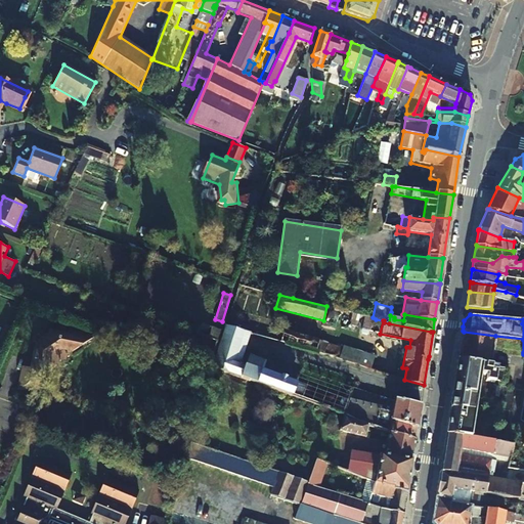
[(200,322),(197,333),(217,340),(220,330),(200,322)]
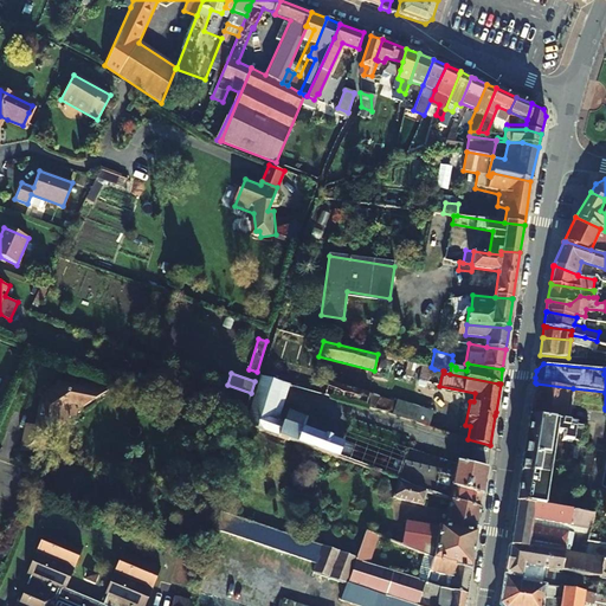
[(262,376),(260,375),(258,386),(281,393),(283,382),(262,376)]
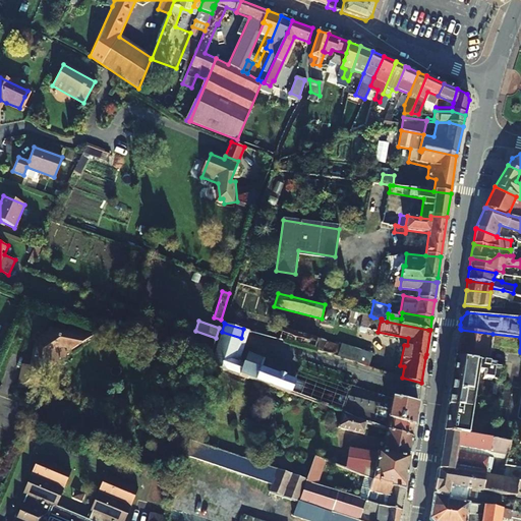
[(39,373),(52,364),(48,359),(49,352),(48,350),(56,344),(68,346),(71,349),(96,332),(80,330),(79,333),(49,327),(48,332),(46,332),(35,340),(33,349),(36,350),(33,364),(26,367),(23,366),(19,385),(36,387),(39,373)]
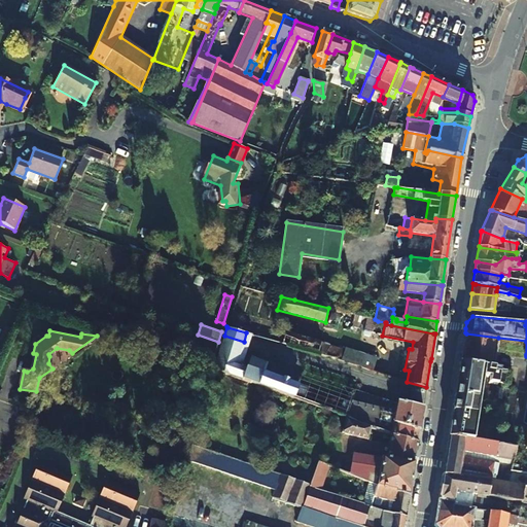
[(316,353),(318,354),(321,342),(287,330),(283,343),(299,348),(302,349),(316,353)]
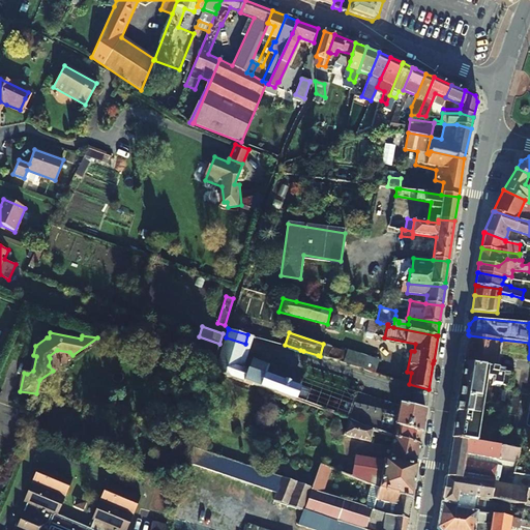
[(469,335),(468,334),(465,351),(466,351),(499,354),(501,340),(469,335)]
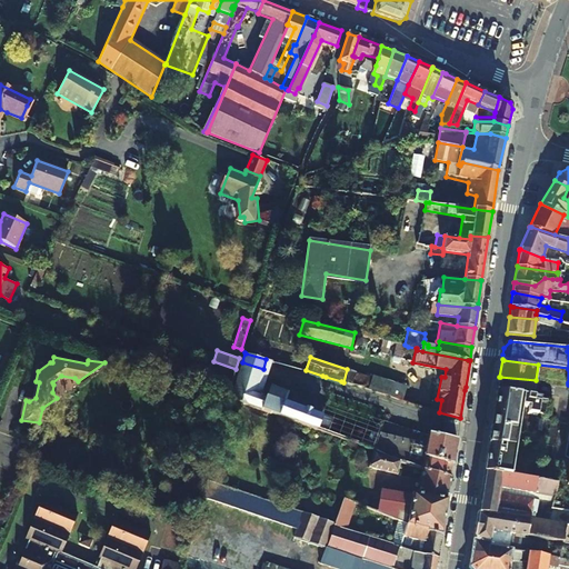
[(236,369),(213,361),(205,389),(228,397),(236,369)]
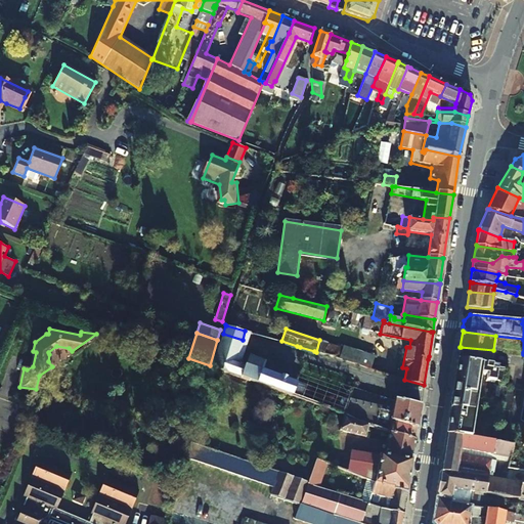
[(291,395),(296,382),(236,360),(243,340),(223,334),(212,367),(291,395)]
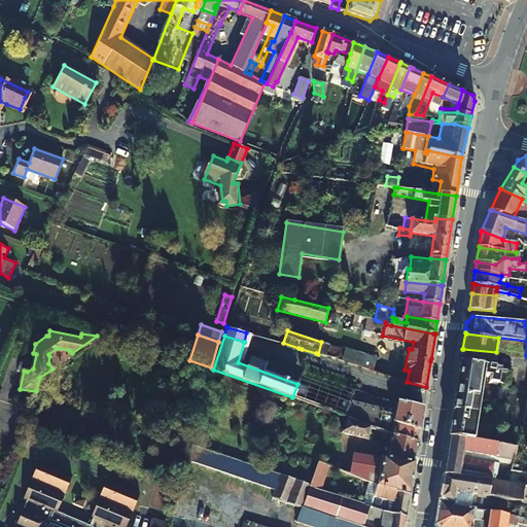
[(340,359),(372,371),(377,357),(345,346),(340,359)]
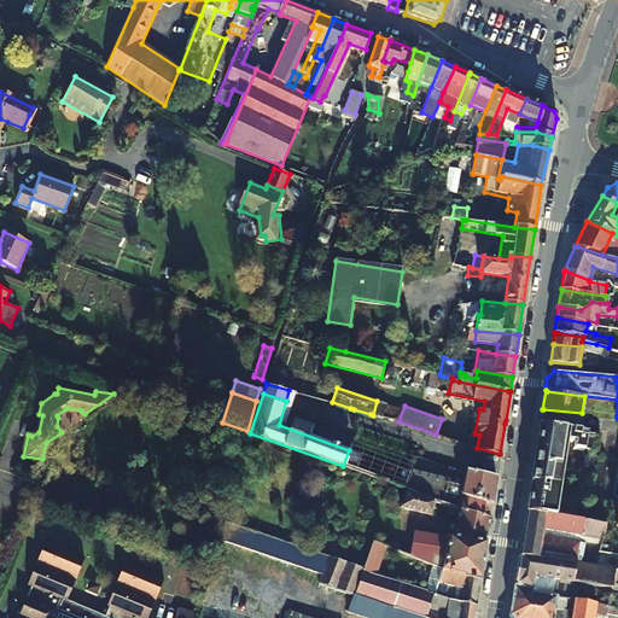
[(540,424),(578,430),(582,413),(543,409),(542,409),(540,423),(540,424)]
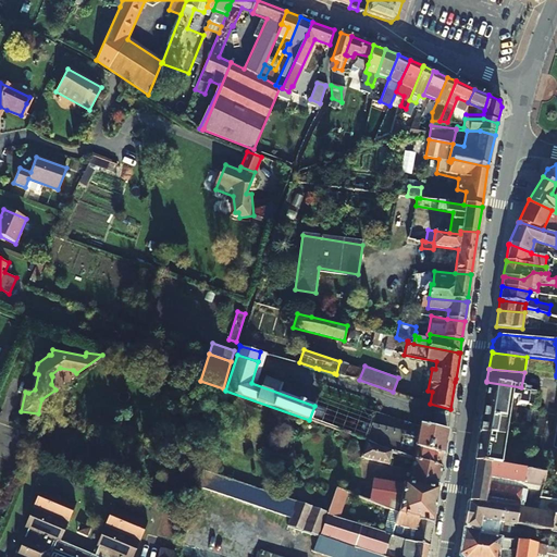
[(480,426),(474,461),(500,466),(510,397),(518,398),(517,404),(527,406),(527,404),(534,405),(536,391),(523,388),(523,387),(521,387),(486,382),(480,426)]
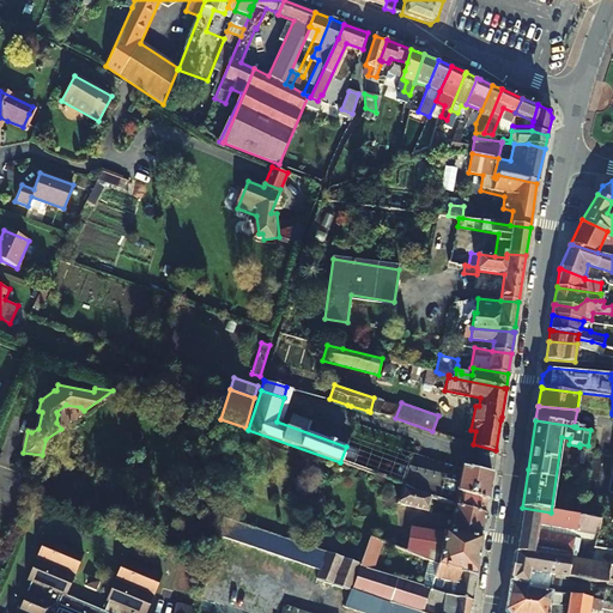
[(486,502),(487,502),(492,475),(461,467),(460,477),(447,474),(444,483),(406,469),(412,454),(352,432),(346,447),(340,462),(370,473),(398,484),(401,485),(431,497),(438,499),(443,490),(456,493),(486,502)]
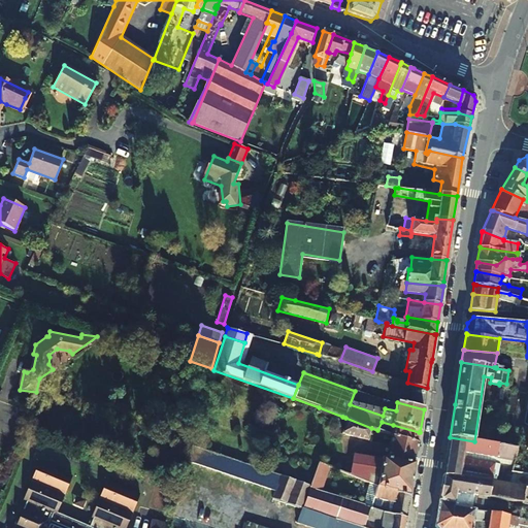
[(371,428),(345,418),(341,433),(368,440),(371,428)]
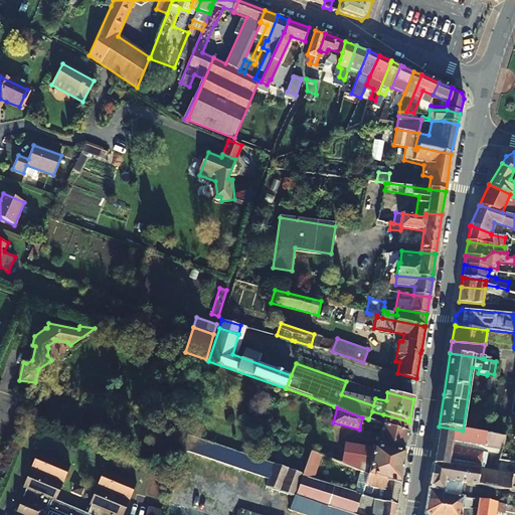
[(368,419),(382,424),(406,432),(407,433),(409,421),(408,421),(383,414),(372,411),(368,419)]
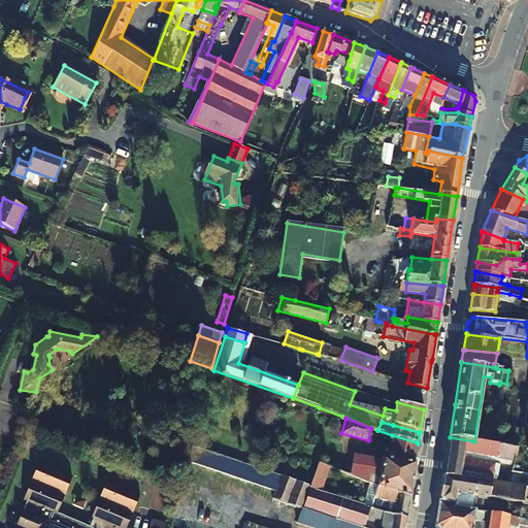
[(417,442),(392,435),(387,459),(382,458),(382,460),(353,456),(349,475),(376,487),(409,494),(411,484),(418,443),(417,442)]
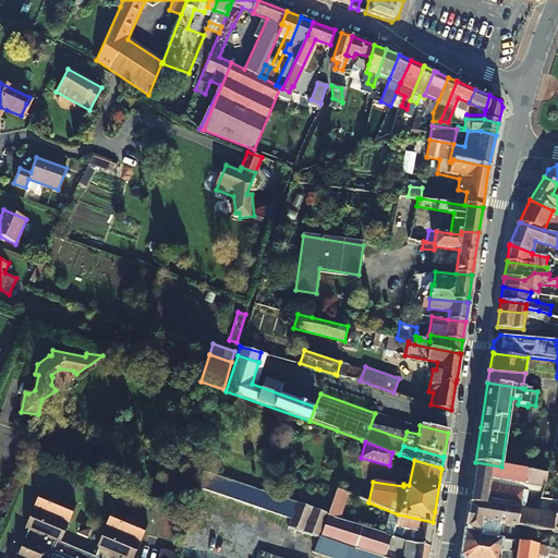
[(492,480),(524,485),(543,488),(545,473),(513,468),(501,466),(475,462),(474,469),(469,500),(520,510),(521,508),(523,489),(490,484),(492,480)]
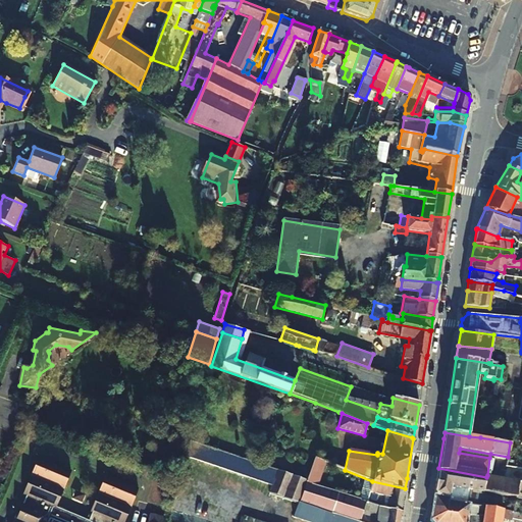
[(297,476),(191,439),(186,457),(272,485),(269,493),(298,503),(307,480),(297,476)]
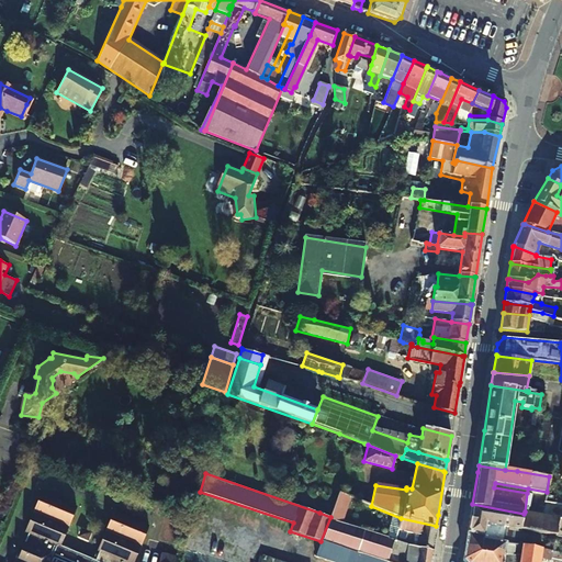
[(527,493),(528,489),(495,483),(494,487),(527,493)]
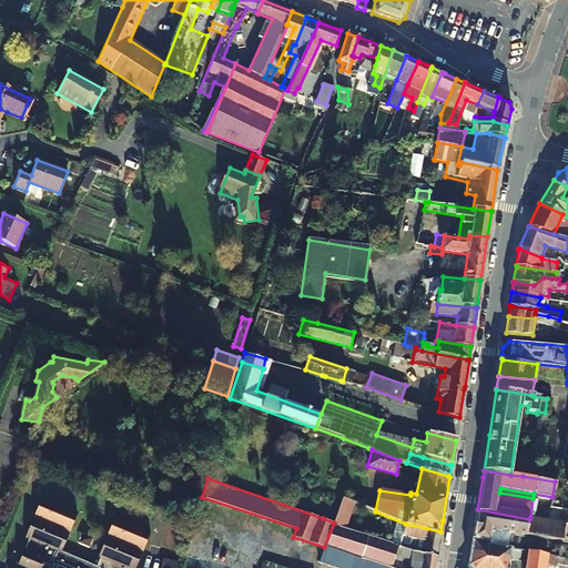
[(134,567),(150,530),(114,516),(98,556),(100,556),(95,565),(61,550),(77,513),(41,498),(24,536),(29,538),(16,567),(134,567)]
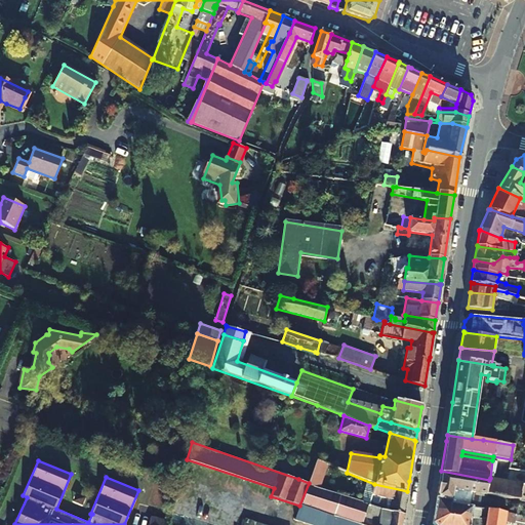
[(309,483),(320,486),(328,465),(317,460),(312,474),(309,483)]
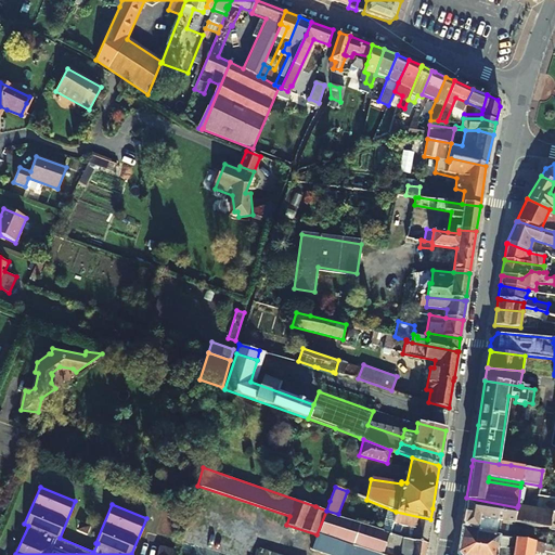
[(326,511),(330,501),(323,498),(319,498),(315,506),(326,511)]
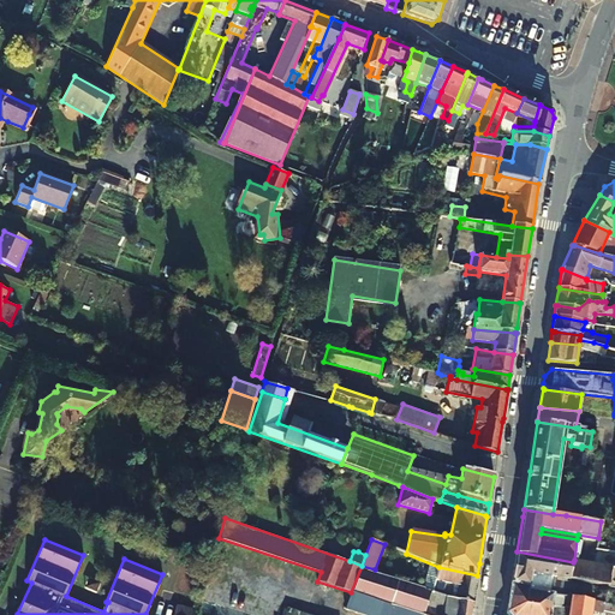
[(573,562),(517,551),(512,583),(513,583),(529,586),(529,590),(554,593),(572,597),(591,601),(599,603),(614,604),(614,597),(580,592),(580,590),(549,585),(550,577),(569,580),(573,562)]
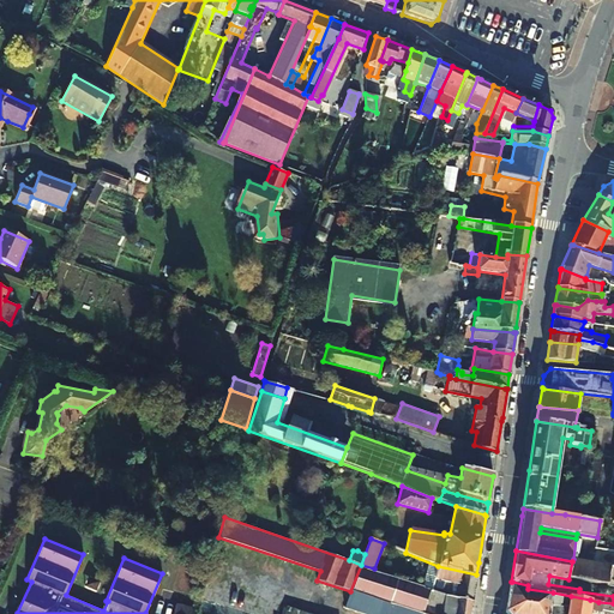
[(612,567),(613,567),(613,555),(596,553),(594,564),(573,559),(572,561),(569,579),(607,587),(612,567)]
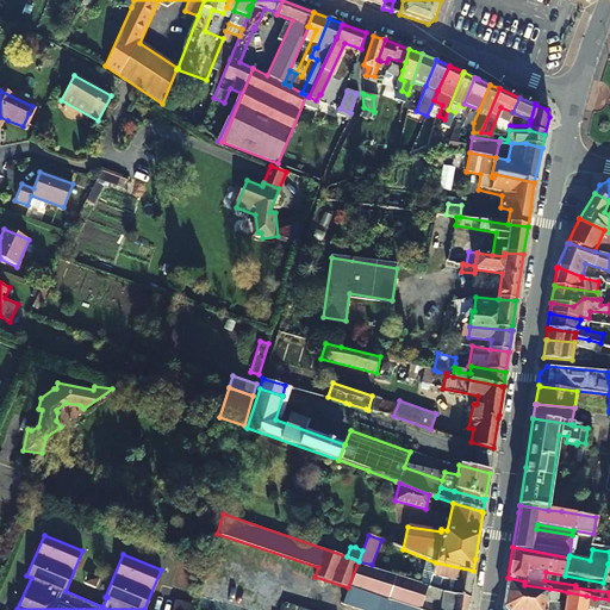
[(421,583),(372,565),(359,561),(348,587),(419,609),(429,586),(424,585),(421,583)]
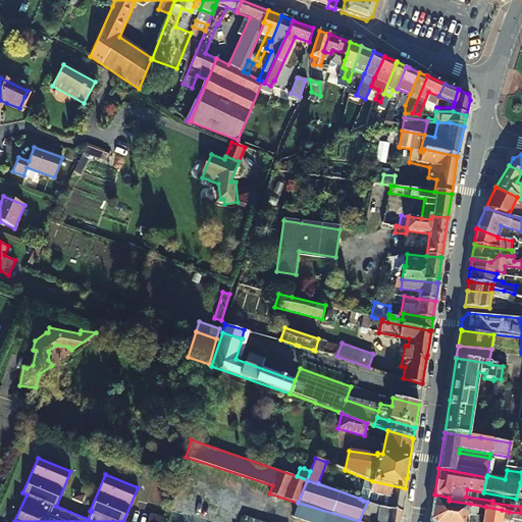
[(405,488),(372,481),(370,493),(389,498),(389,503),(369,499),(368,503),(401,511),(405,488)]
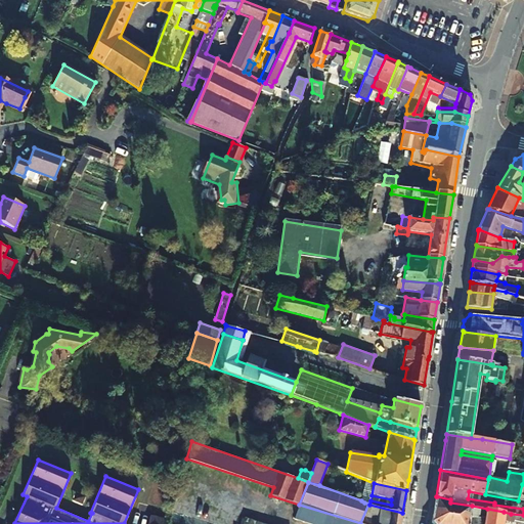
[(470,518),(472,506),(450,503),(450,499),(437,496),(436,496),(434,509),(436,510),(470,518)]
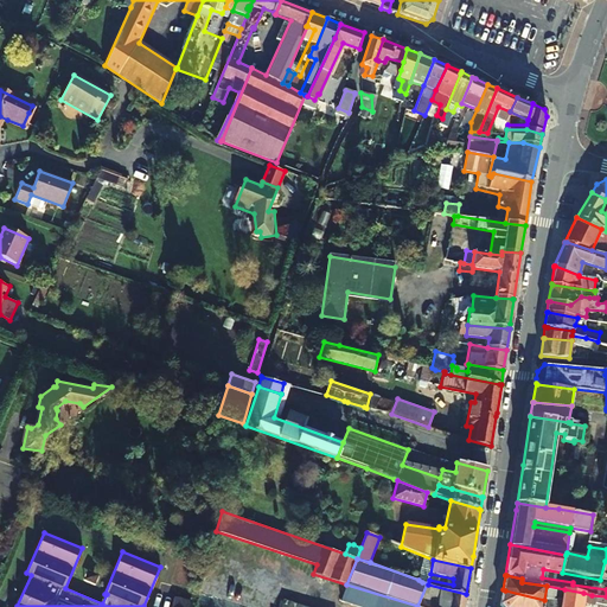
[(428,585),(427,583),(417,606),(465,606),(467,595),(466,594),(428,585)]
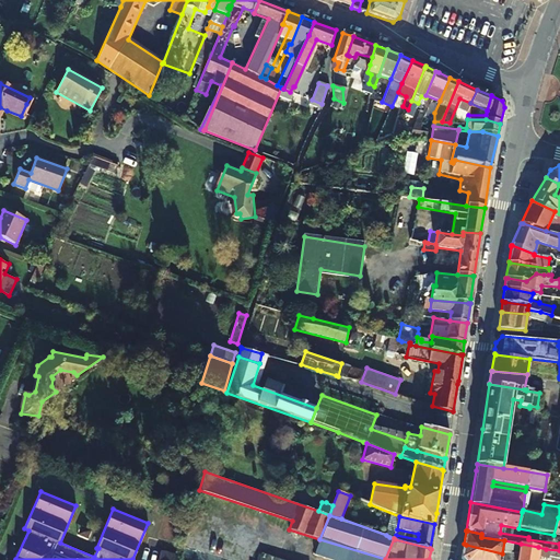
[(385,559),(319,539),(314,555),(331,559),(385,559)]
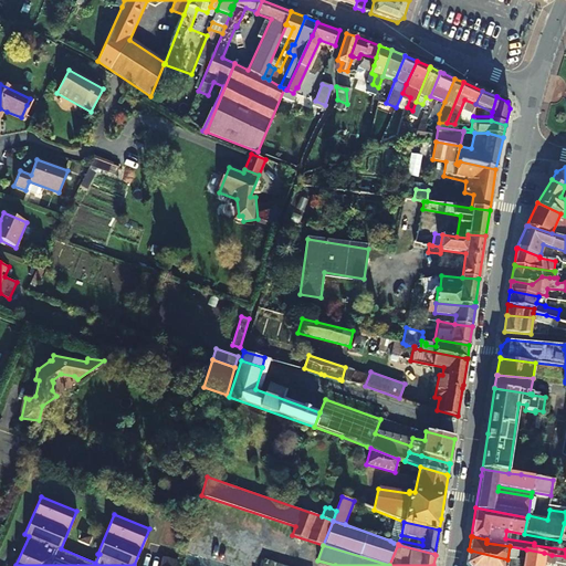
[(471,551),(469,549),(467,563),(469,565),(523,565),(524,559),(523,559),(516,558),(509,561),(507,559),(471,551)]
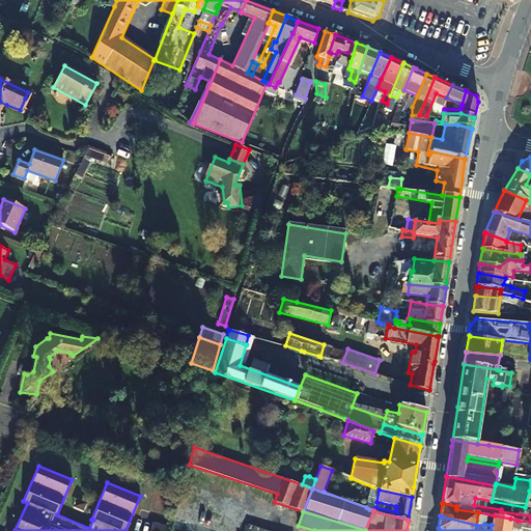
[(510,530),(511,528),(521,529),(522,528),(530,529),(530,522),(518,521),(510,519),(494,515),(494,516),(492,525),(491,530),(510,530)]
